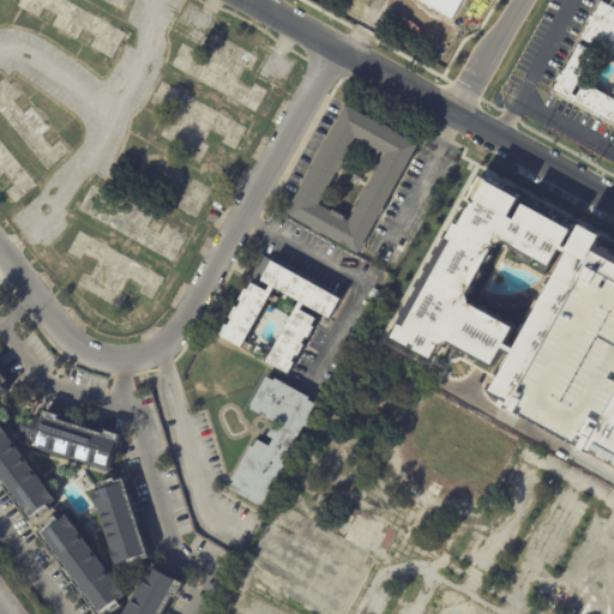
[(462,0),(416,0),(452,19),(462,0)]
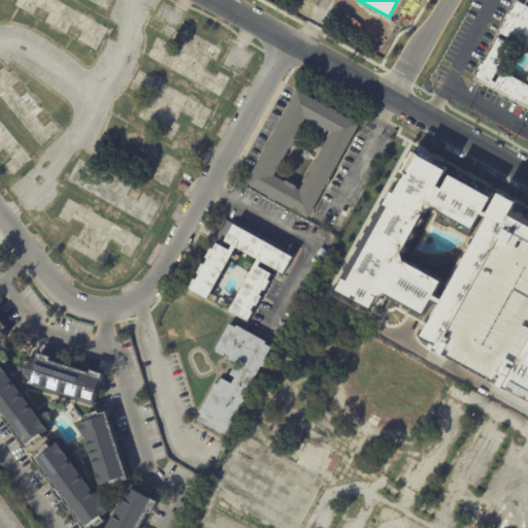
[(409,23),(421,0),(402,0),(394,14),(409,23)]
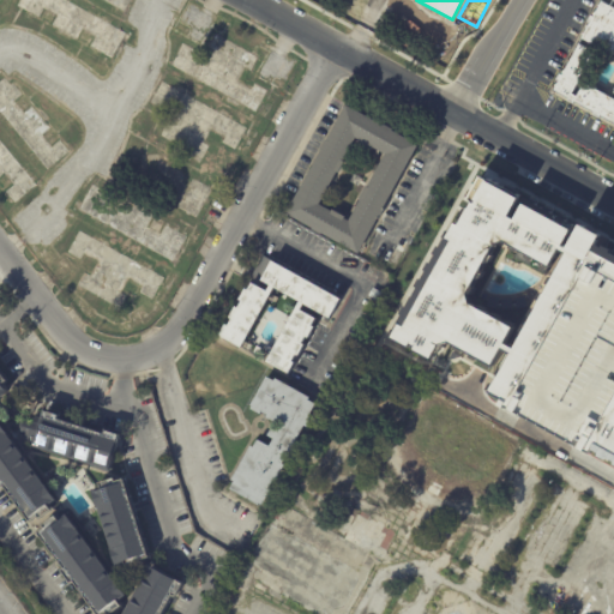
[(581,38),(589,24),(587,22),(590,17),(593,18),(601,1),(613,8),(613,47),(609,55),(581,38)]
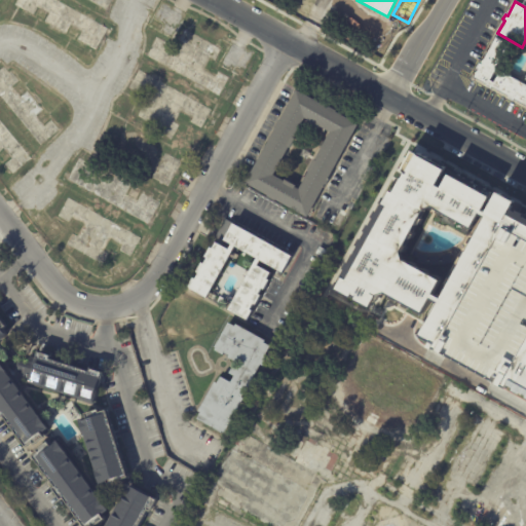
[(495,37),(481,64),(479,63),(477,68),(479,69),(475,76),(487,82),(508,44),(495,37)]
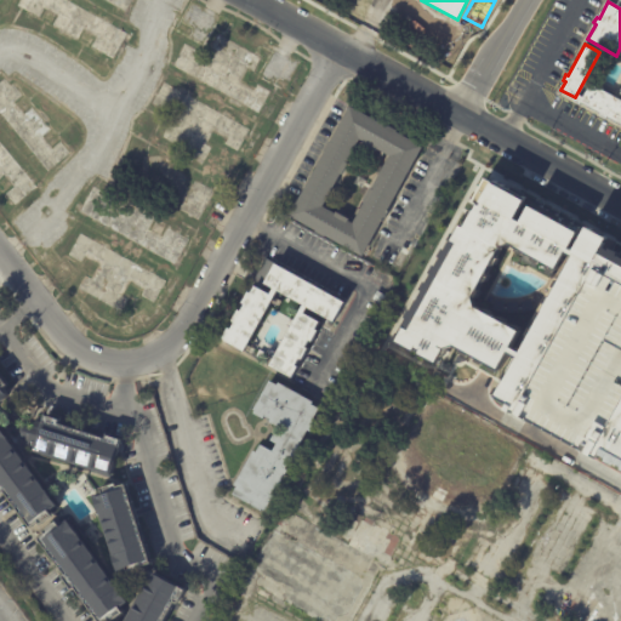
[(620,124),(580,102),(590,84),(620,100),(620,124)]
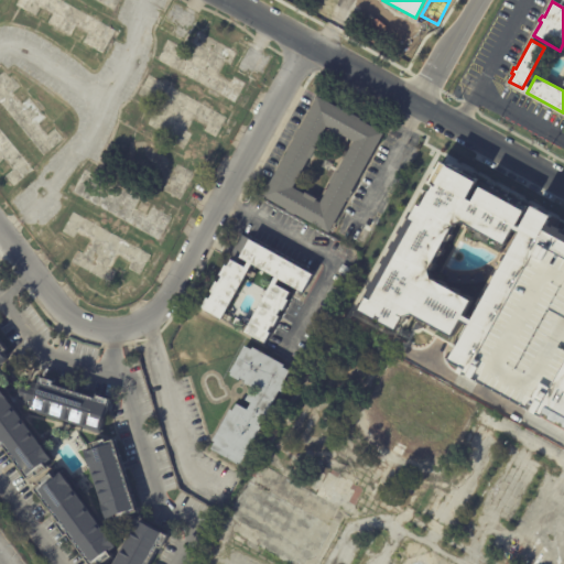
[(384,132),(353,192),(354,192),(350,199),(349,198),(331,232),(296,214),(296,215),(288,210),(289,208),(264,196),(296,137),(301,128),(302,129),(320,96),(354,115),(354,114),(361,118),(361,119),(384,132)]
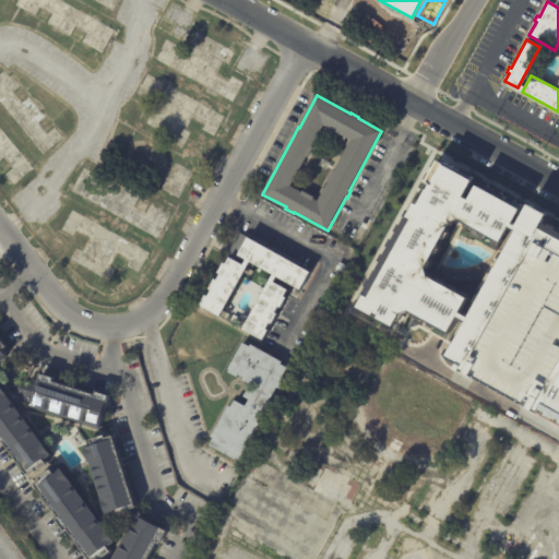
[(558,409),(543,401),(537,412),(532,409),(480,381),(463,371),(456,368),(459,364),(447,357),(466,322),(458,317),(448,334),(409,313),(401,316),(394,328),(356,307),(364,293),(369,296),(412,219),(407,216),(415,203),(418,204),(442,162),(474,180),(465,197),(468,199),(477,183),(521,209),(513,223),(515,225),(528,202),(549,213),(542,227),(558,237),(558,409)]
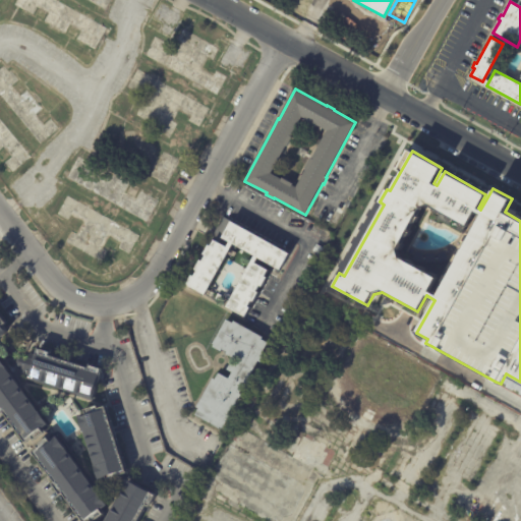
[(289,252),(280,270),(258,257),(255,263),(268,270),(265,276),(267,277),(262,286),(259,285),(256,291),(258,292),(244,316),(221,303),(224,298),(229,301),(254,254),(233,243),(208,290),(213,293),(211,297),(186,284),(191,275),(193,276),(196,270),(194,269),(199,259),(203,261),(206,254),(203,253),(208,244),(211,245),(214,239),(211,237),(223,217),(231,221),(289,252)]
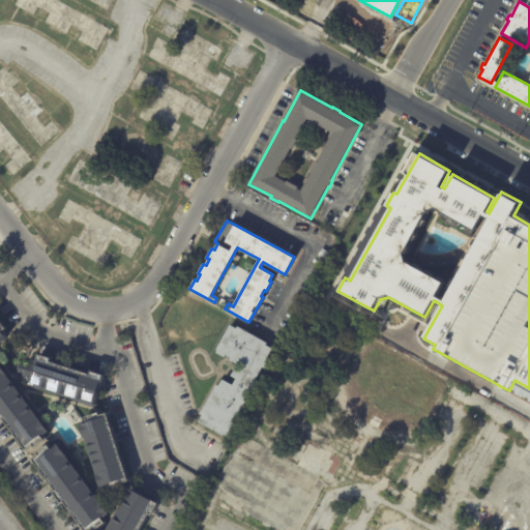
[(5,329),(2,331),(5,335),(6,334),(8,337),(0,344),(0,320),(6,328),(5,329)]
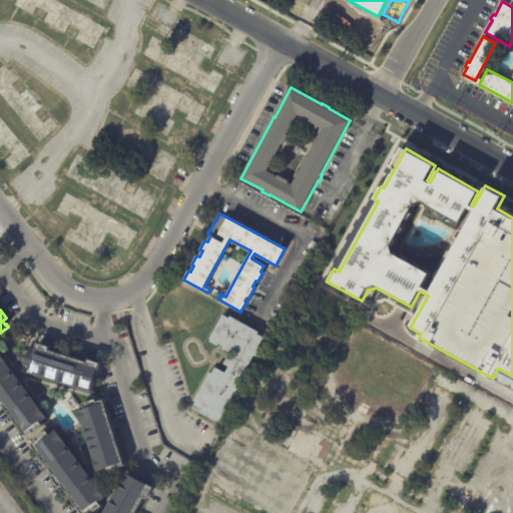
[(226,364),(225,363),(229,356),(234,359),(237,353),(232,350),(231,352),(223,348),(225,345),(219,343),(218,345),(211,341),(212,339),(210,338),(224,314),(230,317),(231,315),(260,331),(259,333),(265,337),(260,347),(262,348),(258,355),(255,354),(244,374),(246,375),(242,381),(240,380),(237,387),(238,388),(231,402),(229,401),(225,408),(227,409),(220,421),(217,420),(217,421),(194,408),(195,406),(194,406),(197,401),(195,400),(210,372),(213,373),(216,367),(226,372),(229,366),(226,364)]
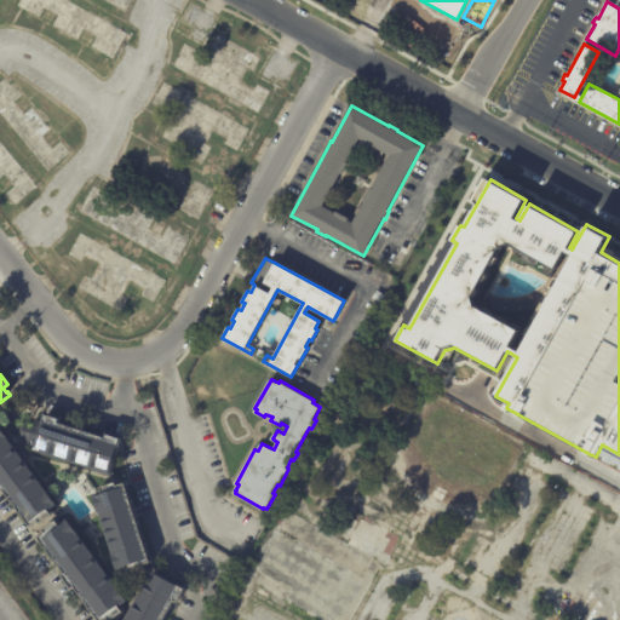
[(59,419),(59,423),(107,437),(108,434),(122,438),(110,475),(34,451),(34,448),(27,447),(28,442),(19,440),(21,436),(18,435),(22,424),(24,424),(24,423),(33,425),(34,420),(42,423),(46,414),(59,419)]
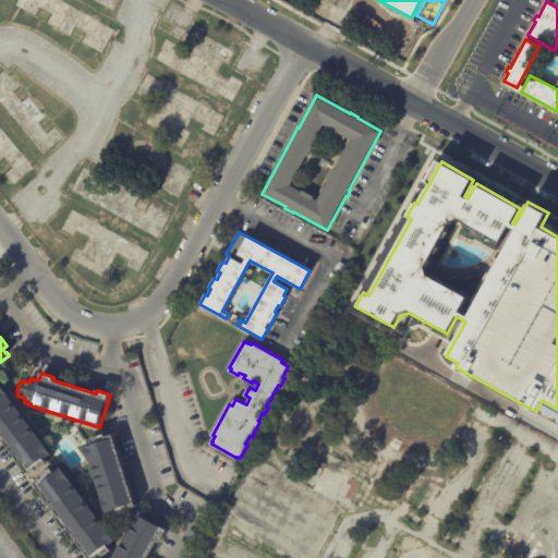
[(47,463),(37,471),(35,469),(28,474),(4,441),(1,444),(0,441),(0,383),(8,393),(7,395),(41,441),(43,441),(52,455),(45,460),(47,463)]
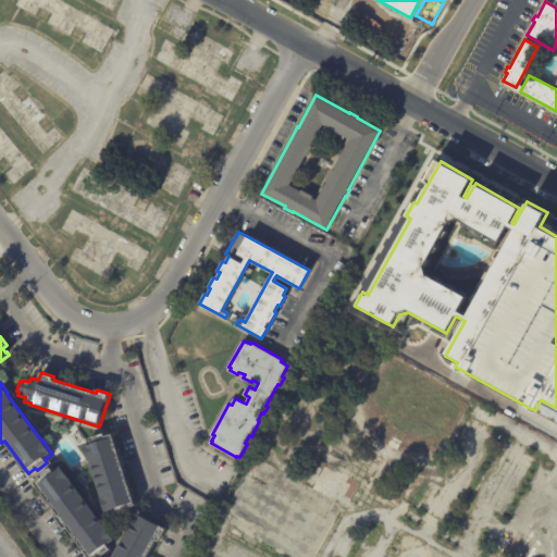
[(111,435),(113,434),(136,506),(128,508),(130,511),(116,516),(114,510),(107,514),(101,498),(102,497),(90,459),(89,460),(85,446),(88,445),(88,446),(94,444),(91,438),(104,434),(106,437),(111,435)]
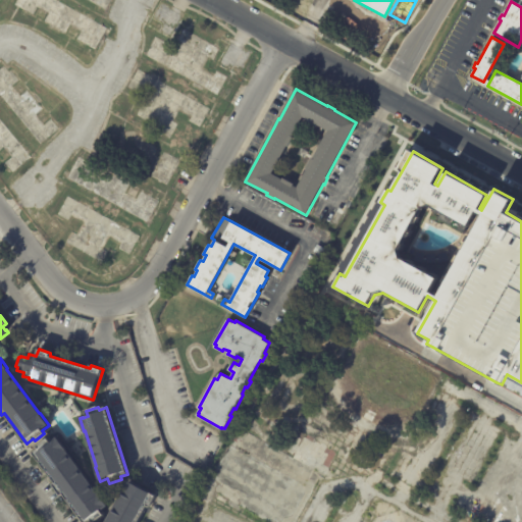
[(99,493),(108,507),(101,512),(103,515),(94,521),(92,521),(92,520),(89,521),(83,521),(63,493),(60,496),(52,485),(55,483),(33,454),(39,449),(37,447),(47,438),(51,444),(54,440),(53,439),(57,437),(66,450),(65,451),(98,494),(99,493)]
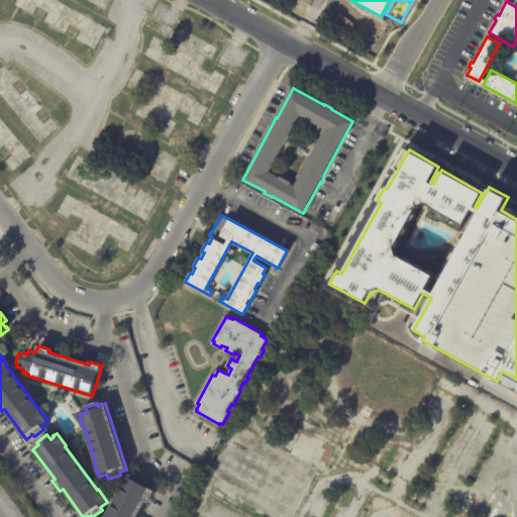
[(148,488),(153,491),(147,502),(144,501),(134,516),(103,516),(126,476),(148,488)]
